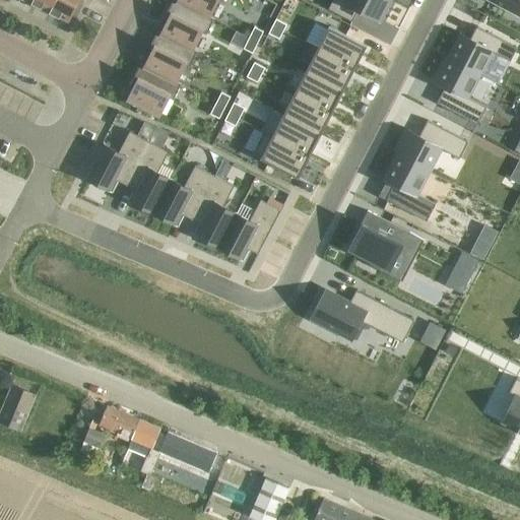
[(31,0),(50,9),(55,0),(31,0)]
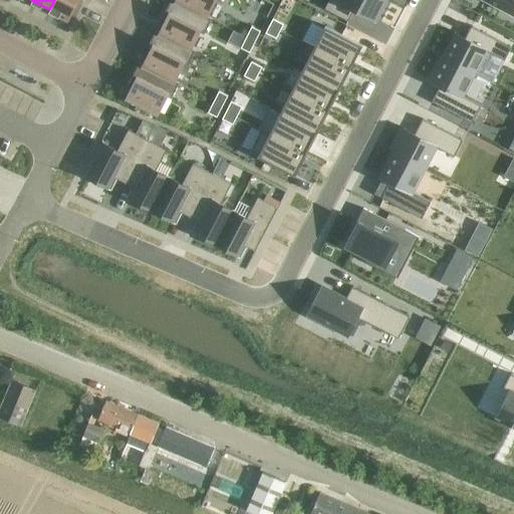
[(77,0),(54,0),(49,9),(67,18),(77,0)]
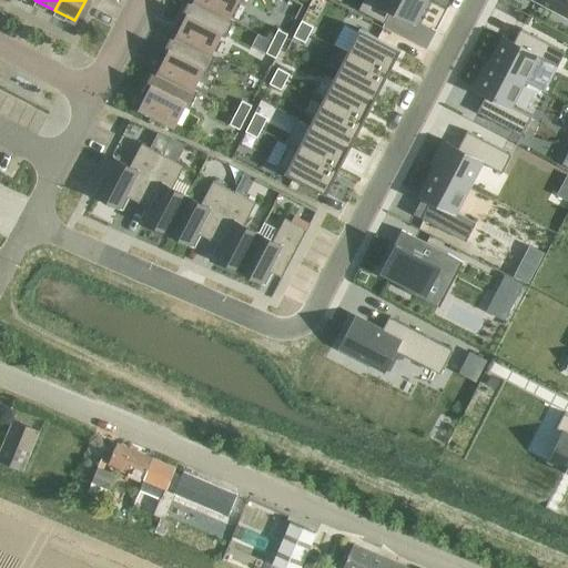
[(227,18),(196,2),(192,0),(189,0),(178,24),(183,28),(179,38),(209,53),(220,33),(225,36),(233,20),(227,18)]
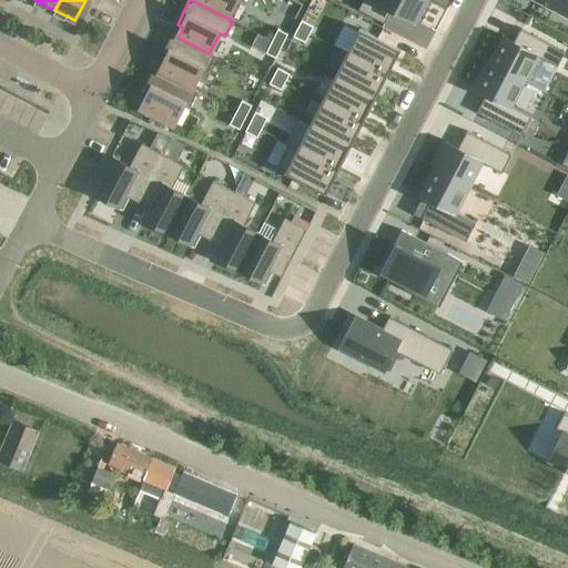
[(196,0),(196,2),(227,18),(235,0),(242,0),(243,0),(196,0)]
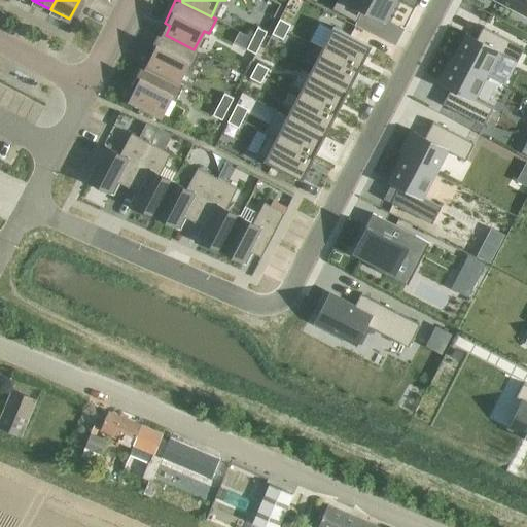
[(337,0),(332,9),(357,22),(363,8),(348,1),(348,0),(337,0)]
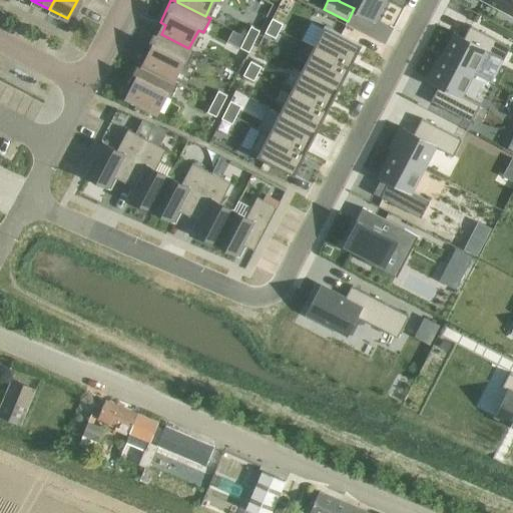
[(376,20),(385,0),(339,0),(339,1),(354,8),(376,20)]
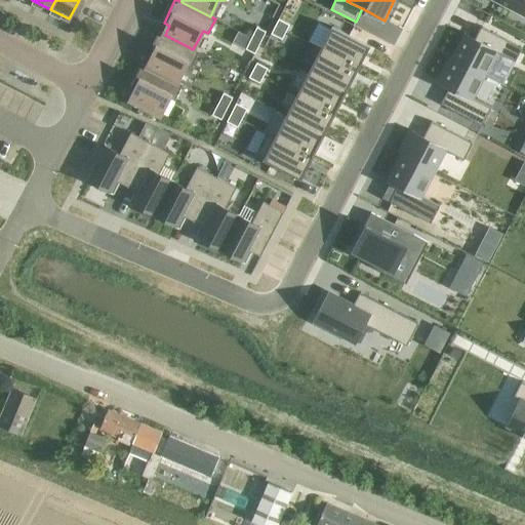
[(524,0),(496,0),(524,14),(524,0)]
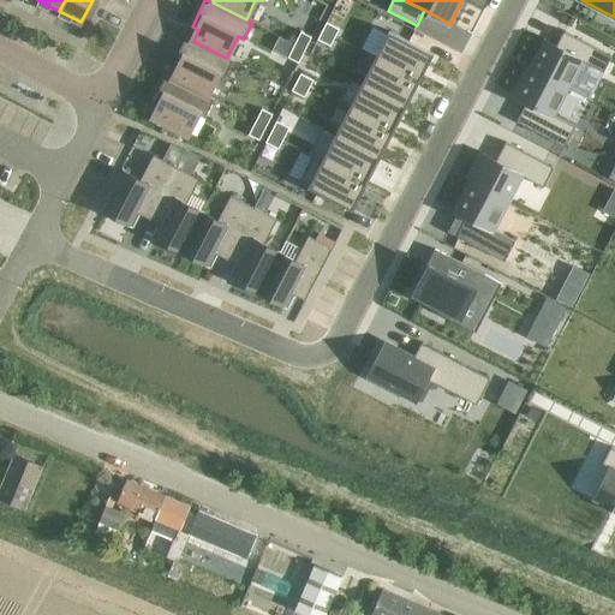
[(327,21),(322,30),(339,40),(344,30),(327,21)]
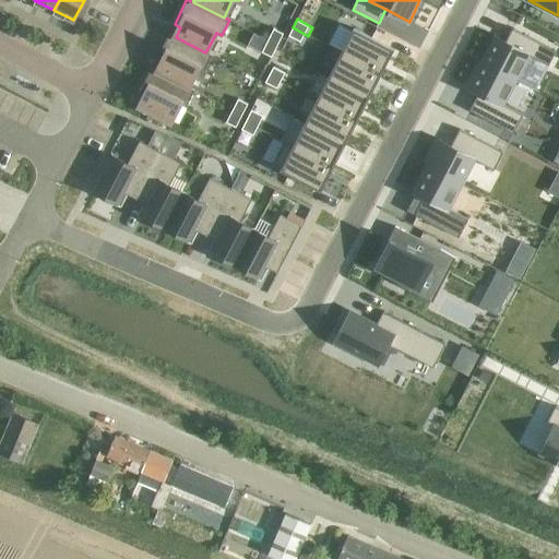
[(293,27),(288,36),(304,45),(308,36),(293,27)]
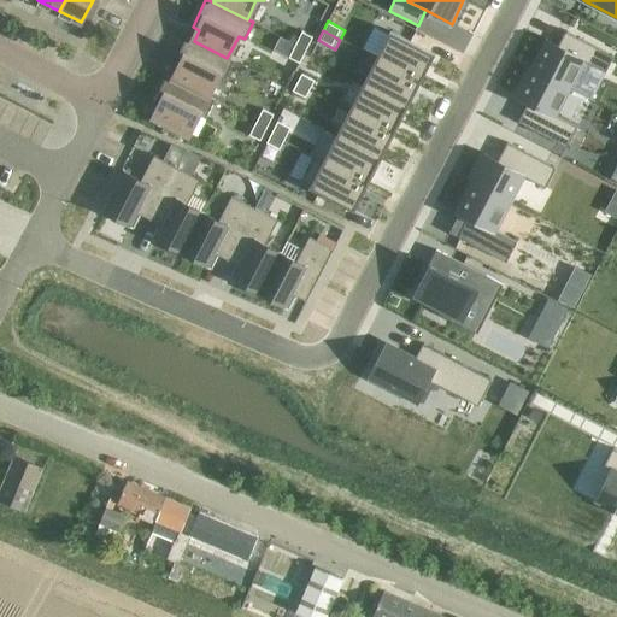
[(303,31),(295,45),(306,50),(312,37),(303,31)]
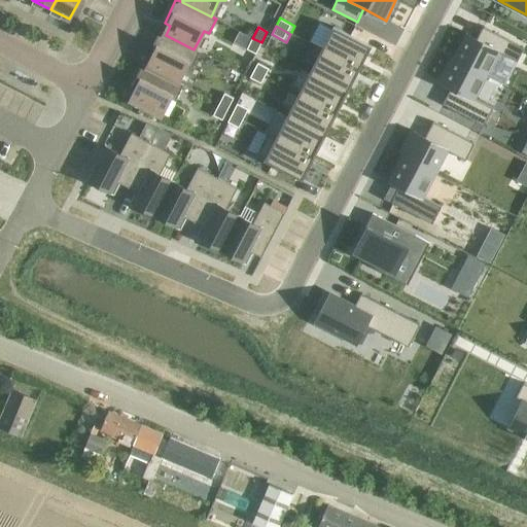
[(334,27),(321,49),(360,70),(372,46),(334,27)]
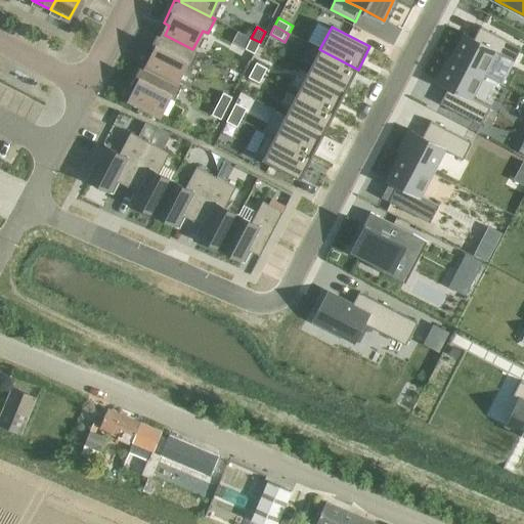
[(464,34),(451,57),(484,75),(496,52),(514,61),(521,48),(480,27),(474,39),(464,34)]
